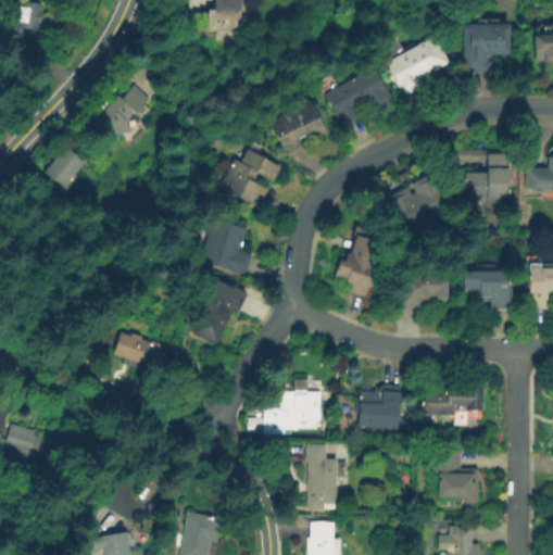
[(45,12),(42,22),(39,21),(38,30),(29,28),(25,52),(3,49),(7,32),(21,35),(22,27),(17,26),(21,0),(28,0),(42,2),(41,12),(45,12)]
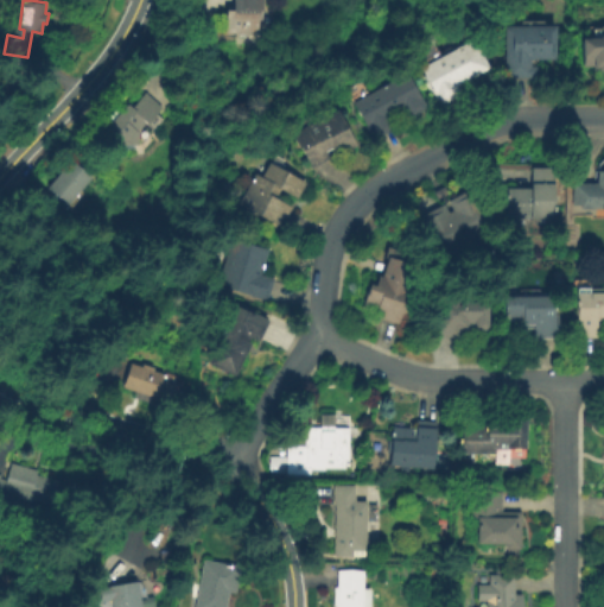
[(262,0),(262,10),(266,11),(265,19),(261,19),(260,32),(250,32),(250,36),(237,36),(237,32),(229,32),(230,2),(235,2),(235,0),(262,0)]
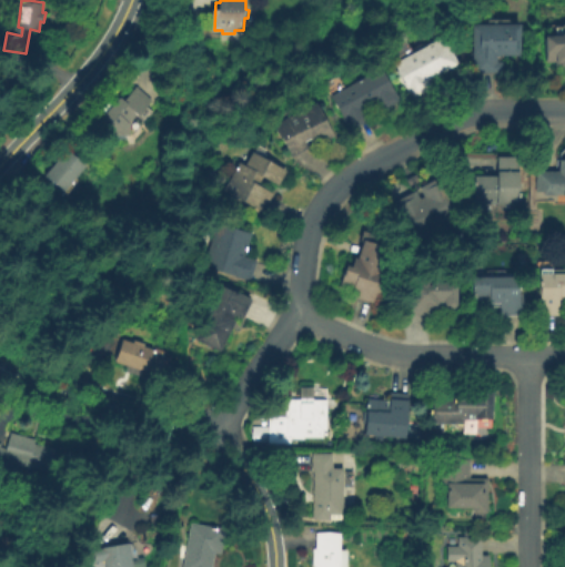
[(518,26),(517,57),(495,57),(495,62),(502,63),(502,73),(472,73),(472,26),(518,26)]
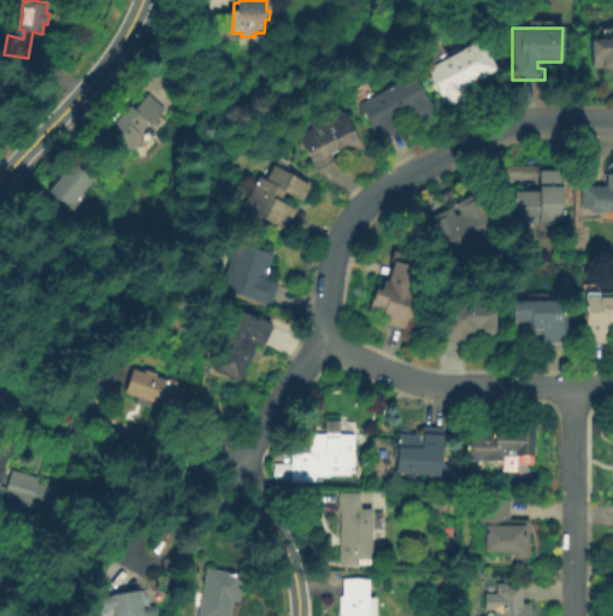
[(612,74),(605,75),(605,68),(588,69),(587,39),(612,36),(612,74)]
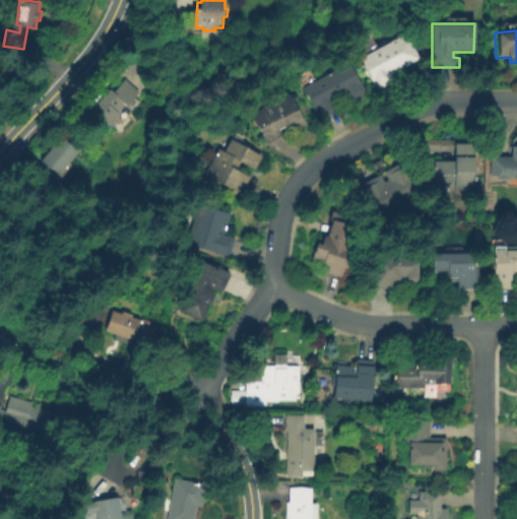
[(379,46),(363,56),(358,42),(372,34),(379,46)]
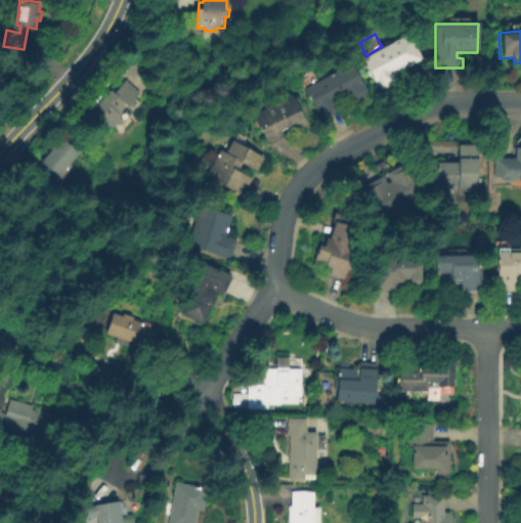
[(400,81),(382,90),(365,58),(410,34),(424,59),(396,74),(400,81)]
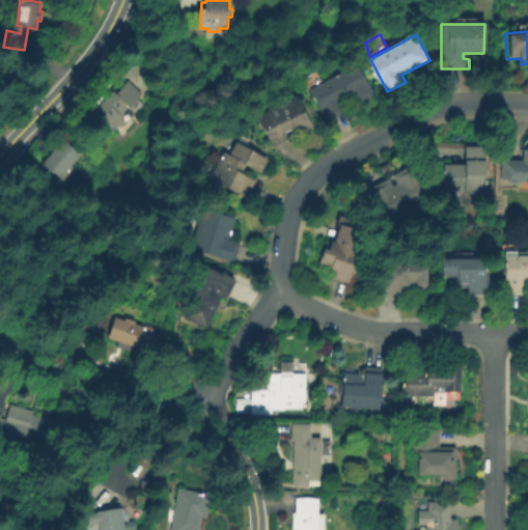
[(356,65),(371,93),(352,104),(349,98),(341,102),(345,111),(326,121),(308,88),(345,67),(346,71),(356,65)]
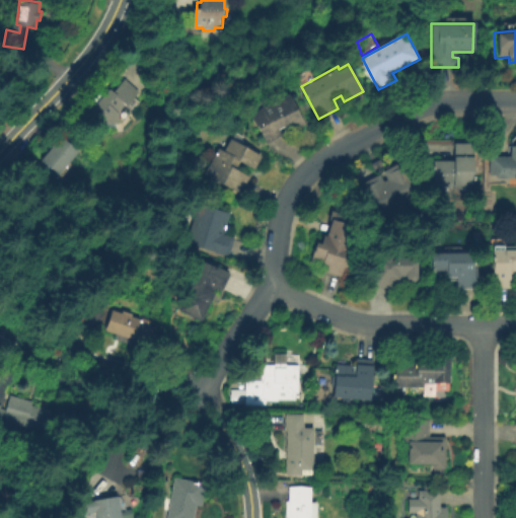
[(142,91),(129,105),(127,104),(120,113),(121,129),(96,129),(96,118),(90,112),(112,88),(115,91),(127,78),(142,91)]
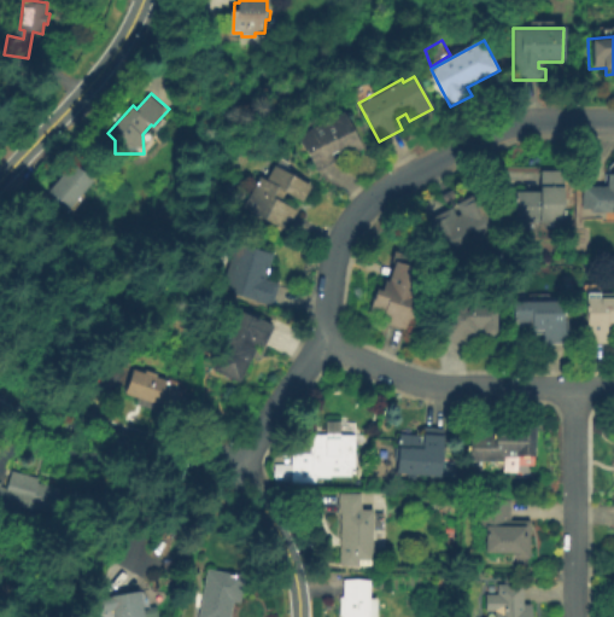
[(364,150),(346,159),(346,158),(343,159),(339,152),(332,156),(337,163),(319,173),(308,152),(307,153),(299,138),(345,114),(364,150)]
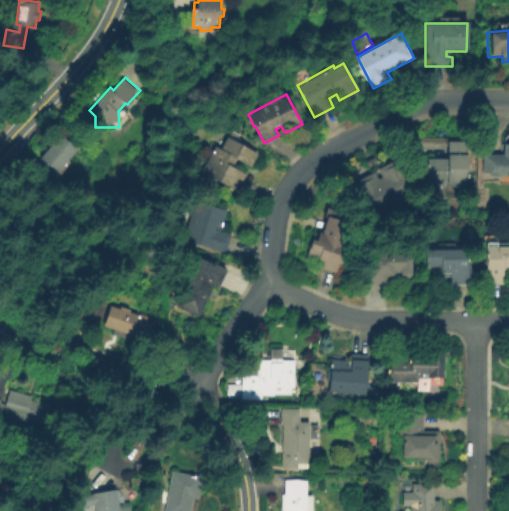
[(76,150),(57,173),(42,161),(61,137),(76,150)]
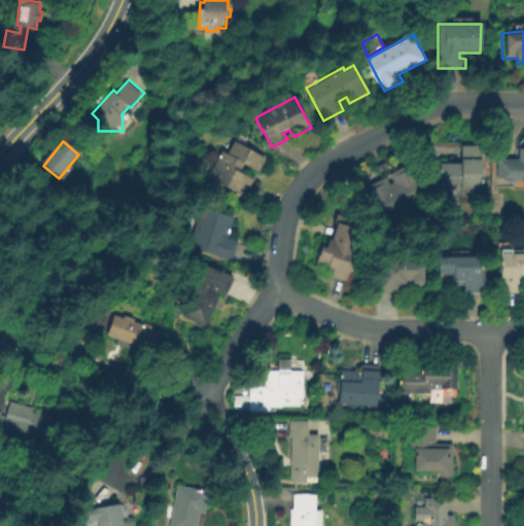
[(234,141),(267,159),(258,173),(245,165),(241,173),(254,180),(245,198),(208,177),(222,150),(228,153),(234,141)]
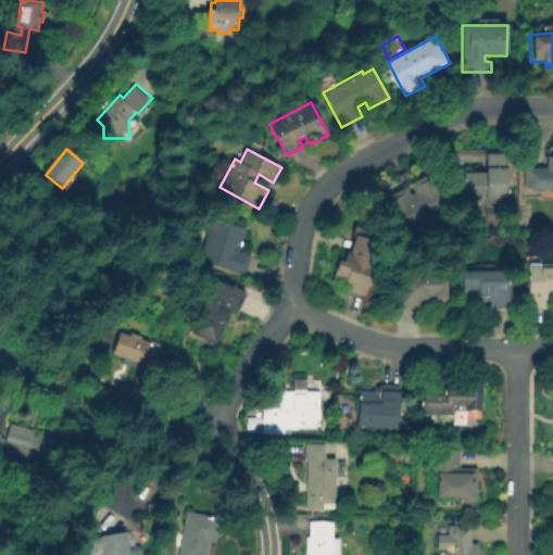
[(506,154),(505,200),(463,200),(463,173),(486,173),(486,154),(506,154)]
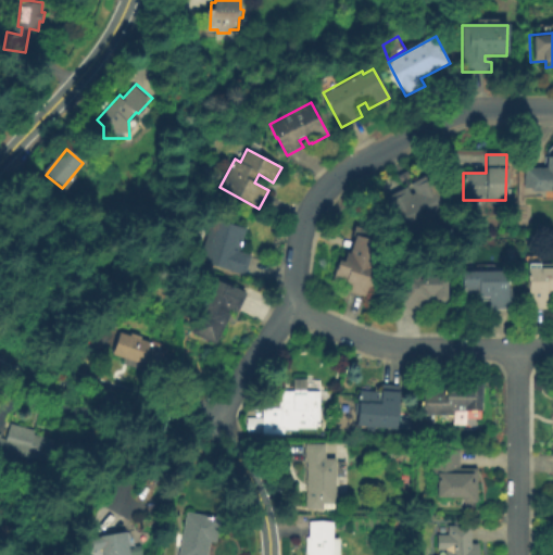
[(552,189),(525,190),(525,168),(545,167),(545,156),(552,156),(552,189)]
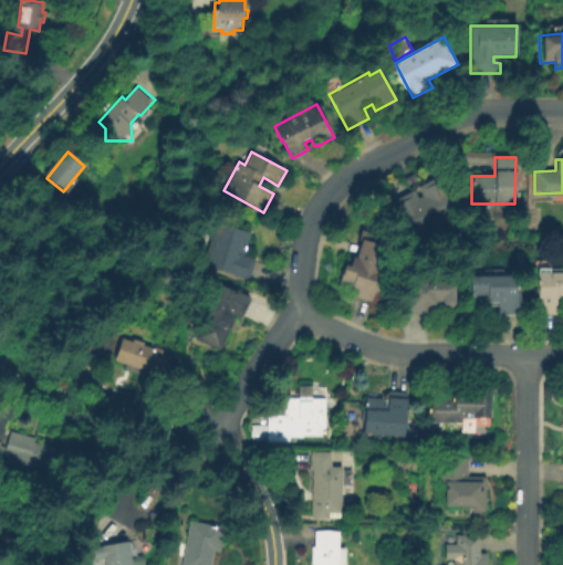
[(420,180),(412,186),(407,179),(417,174),(420,180)]
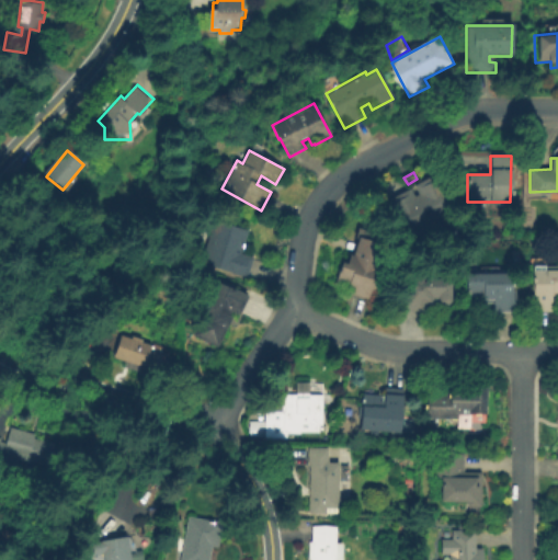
[(435,175),(457,214),(414,238),(407,224),(400,227),(387,203),(411,190),(416,197),(418,195),(413,187),(435,175)]
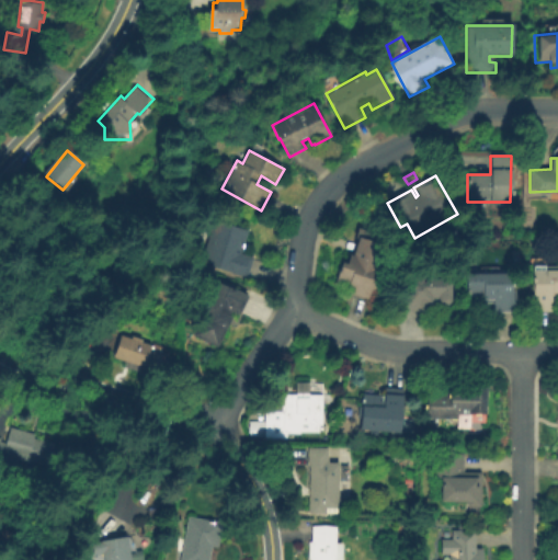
[(253,258),(247,278),(201,265),(214,223),(248,232),(241,254),(253,258)]
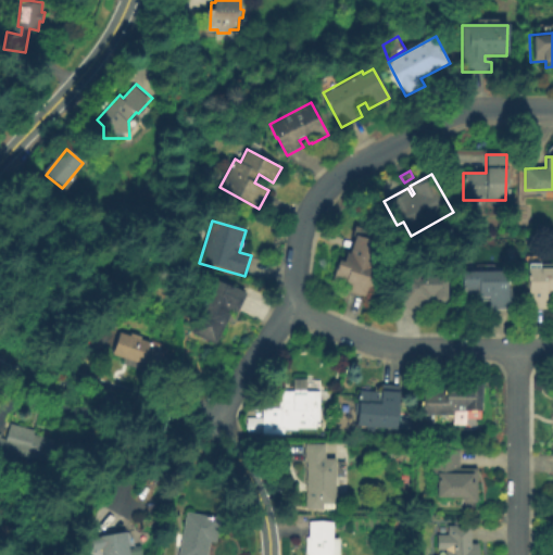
[(382,249),(367,297),(348,291),(350,284),(331,278),(338,260),(342,261),(346,252),(349,252),(354,234),(376,241),(375,247),(382,249)]
